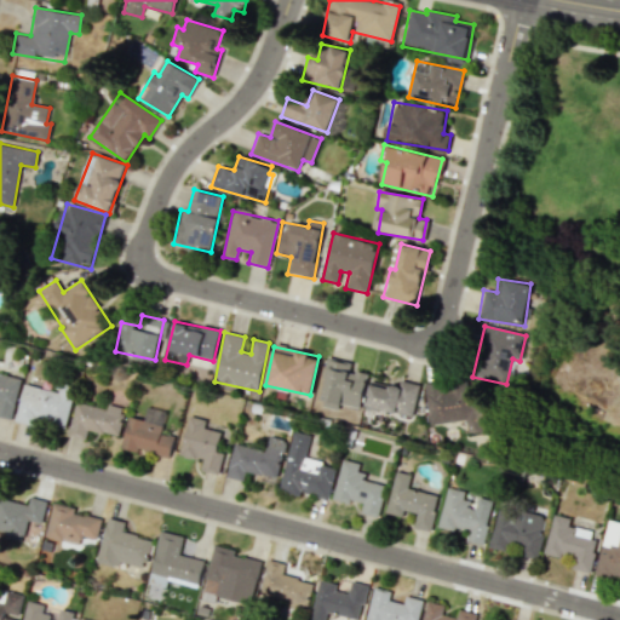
[(367,373),(350,369),(351,362),(328,359),(320,406),(338,411),(339,405),(360,408),(367,373)]
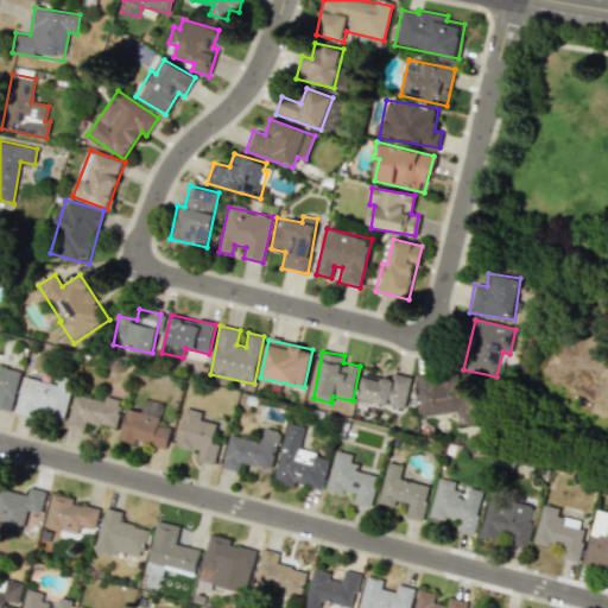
[(0,366),(0,409),(11,411),(20,371),(0,366)]
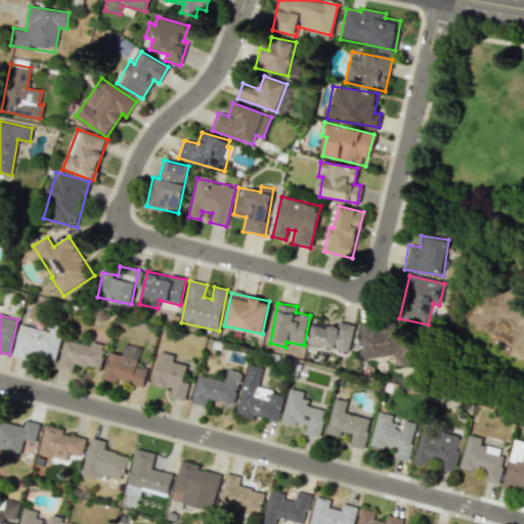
[(354,323),(337,321),(337,326),(312,323),(309,345),(350,350),(354,323)]
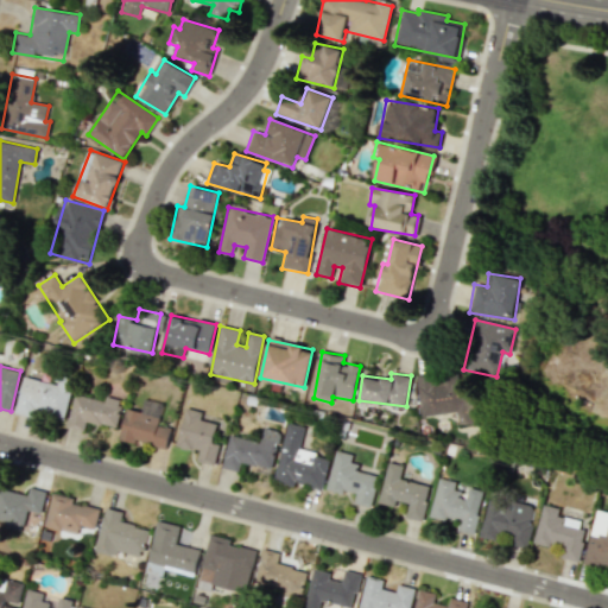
[(24,375),(14,410),(63,422),(71,388),(24,375)]
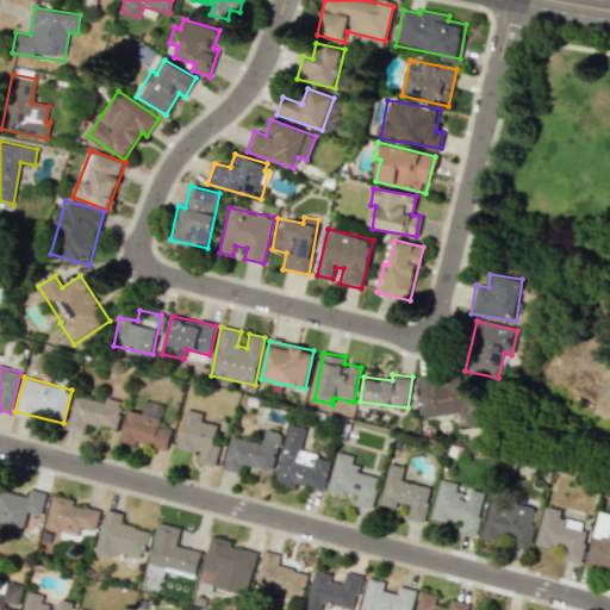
[(419,418),(478,421),(479,397),(470,397),(471,379),(421,377),(419,418)]
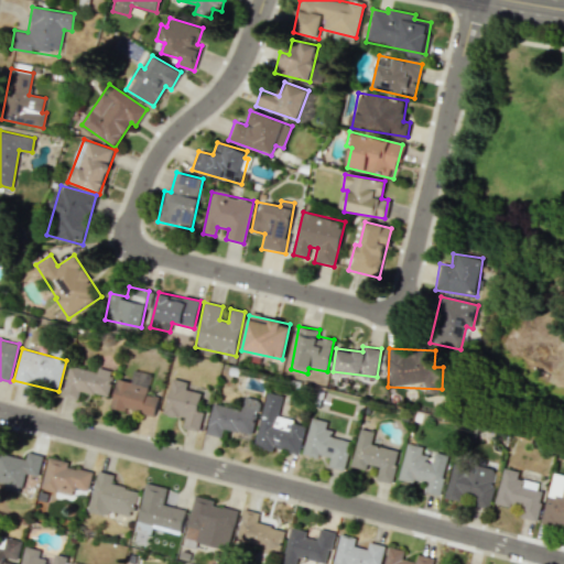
[(62,397),(77,400),(79,391),(107,397),(112,370),(98,367),(97,372),(68,366),(62,397)]
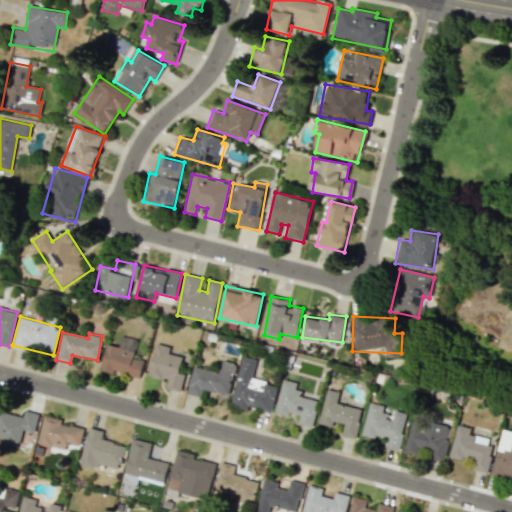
[(105,344),(100,370),(140,378),(143,360),(132,358),(136,340),(121,336),(119,346),(105,344)]
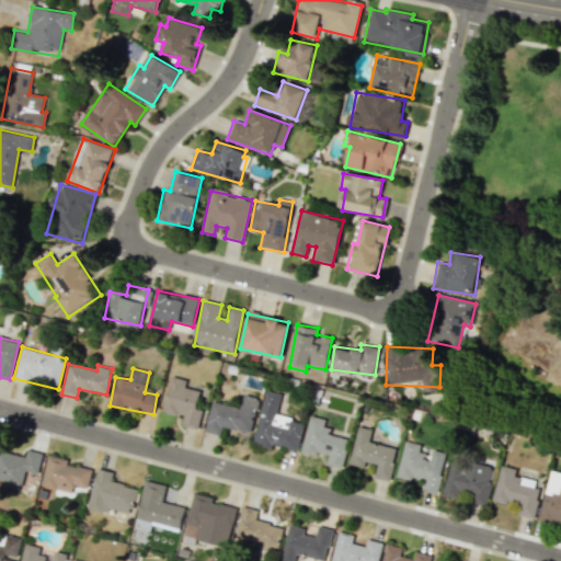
[(198,430),(203,409),(196,408),(199,390),(184,388),(186,380),(170,377),(162,412),(183,416),(181,426),(198,430)]
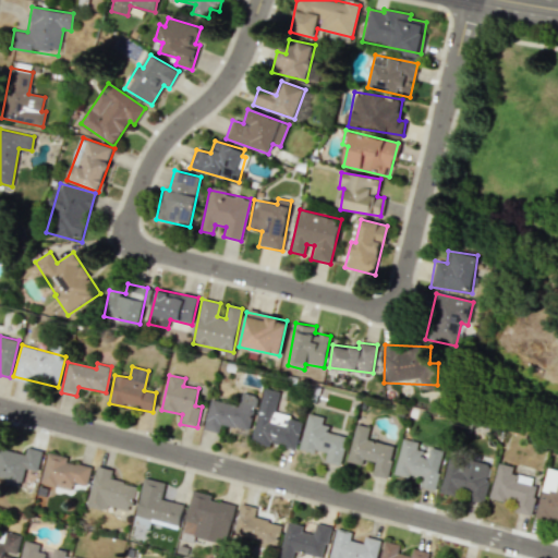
[(250,443),(270,447),(270,444),(295,449),(302,420),(274,413),(279,391),(263,387),(250,443)]
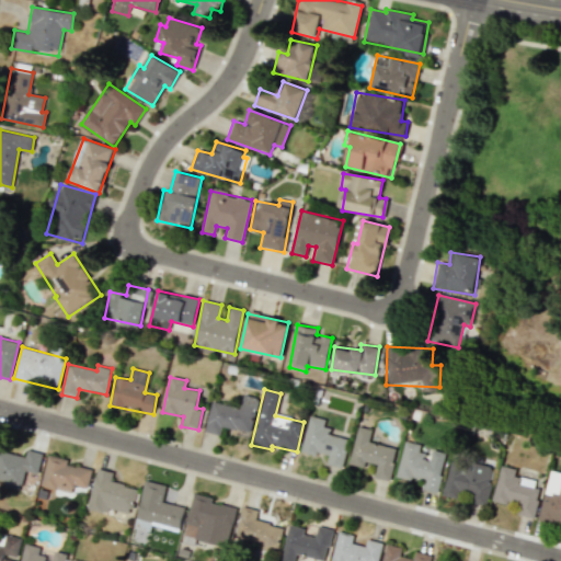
[(212,401),(205,428),(248,439),(258,399),(242,395),(239,408),(212,401)]
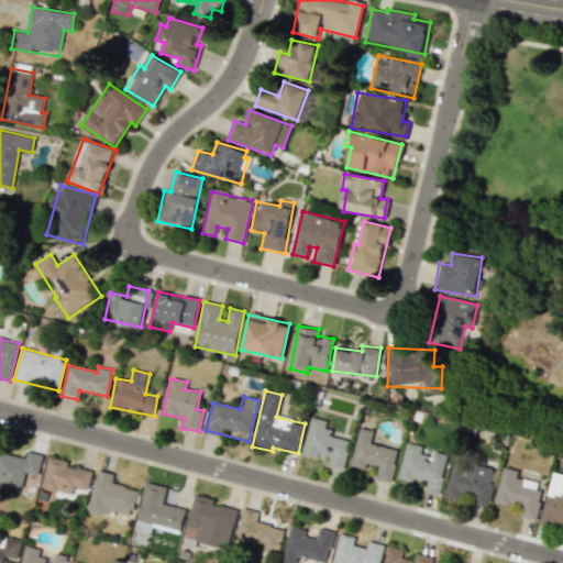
[(343,470),(349,440),(327,435),(329,420),(309,417),(302,453),(328,457),(327,466),(343,470)]
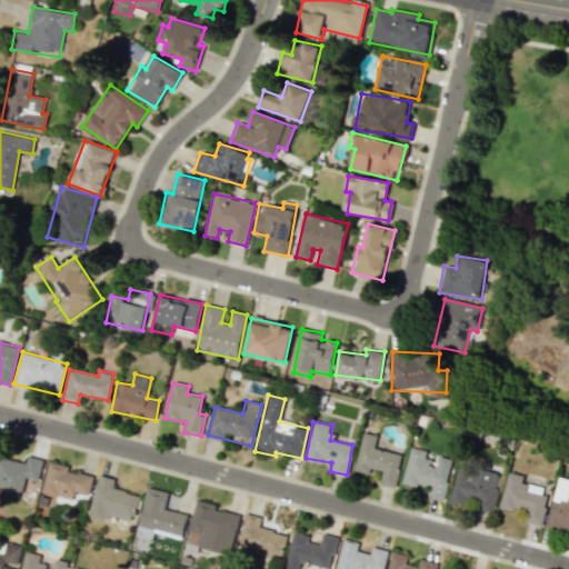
[(353,470),(369,475),(370,468),(382,471),(379,483),(395,487),(401,455),(375,448),(377,436),(362,432),(353,470)]
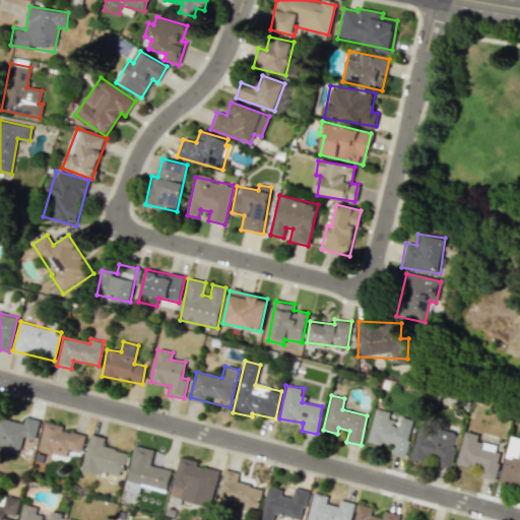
[(368,441),(392,446),(391,453),(404,456),(412,419),(399,417),(398,424),(388,420),(390,412),(375,408),(368,441)]
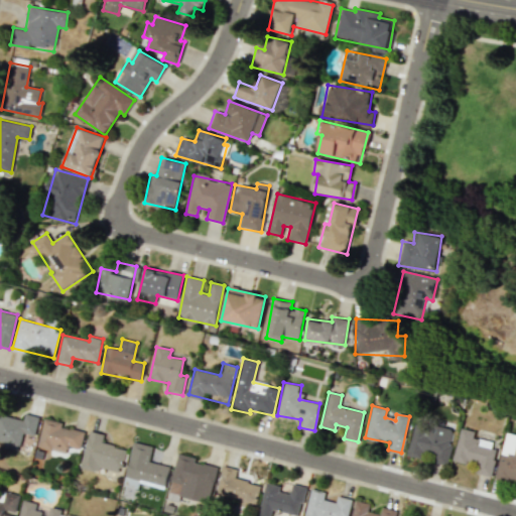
[(0,414),(0,441),(5,442),(4,447),(18,450),(22,433),(34,435),(38,417),(25,414),(23,420),(0,414)]
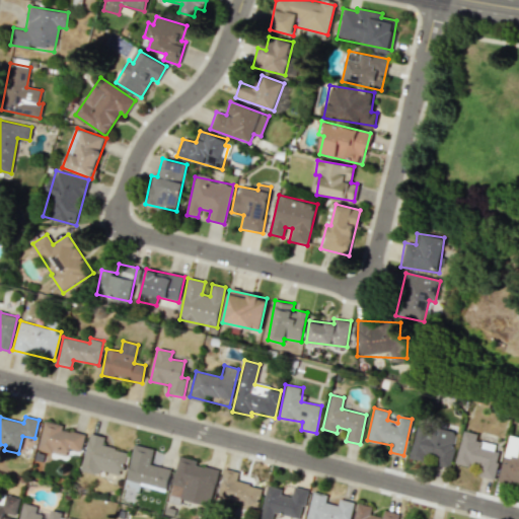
[(38,449),(67,455),(68,449),(80,451),(84,435),(61,430),(62,425),(44,421),(38,449)]
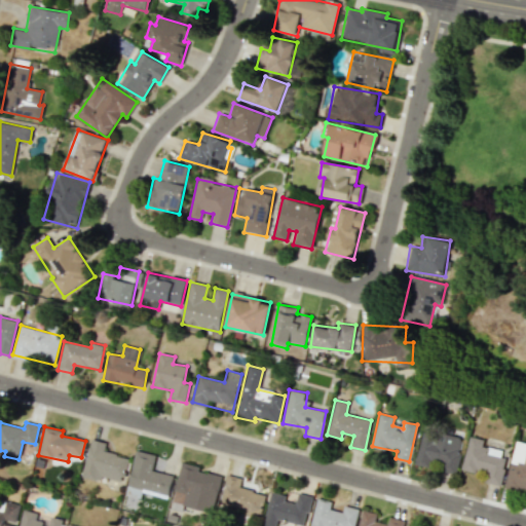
[(414,464),(434,470),(454,475),(463,439),(445,434),(444,437),(421,431),(414,464)]
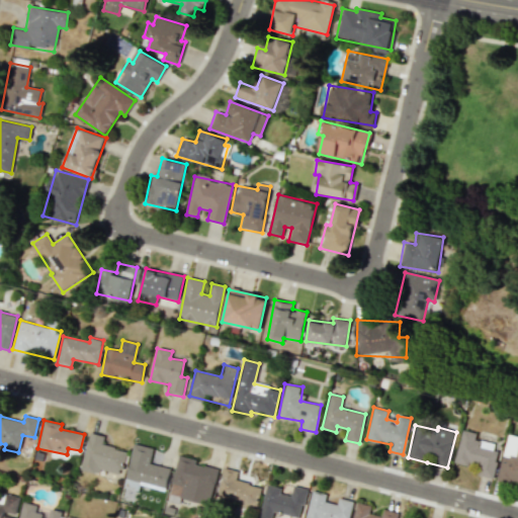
[(81,468),(121,477),(126,450),(102,445),(104,436),(88,432),(81,468)]
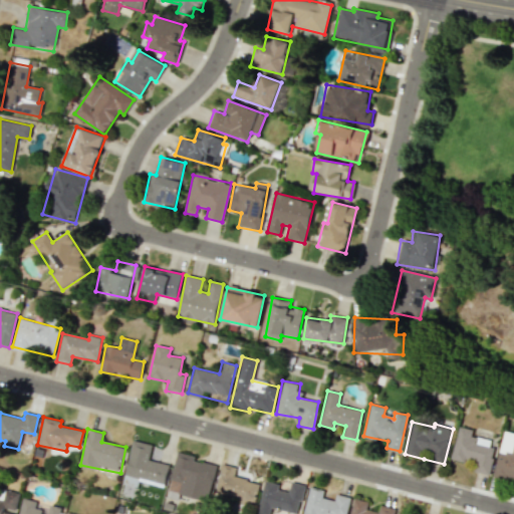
[(493,475),(513,480),(513,444),(513,443),(513,434),(503,432),(493,475)]
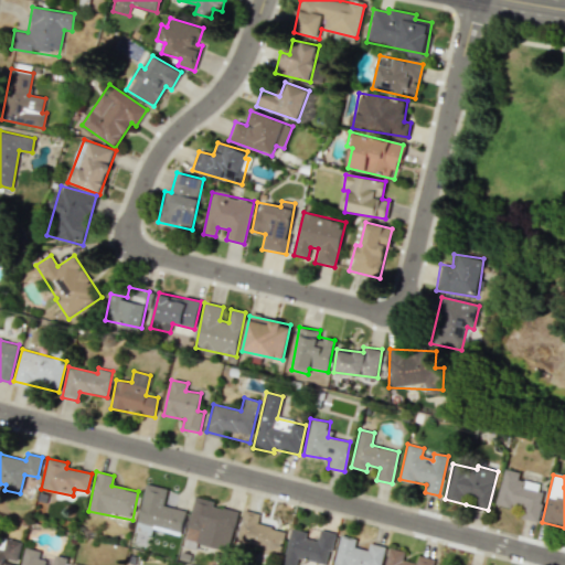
[(185,510),(162,505),(166,489),(145,484),(135,532),(152,535),(153,530),(180,535),(185,510)]
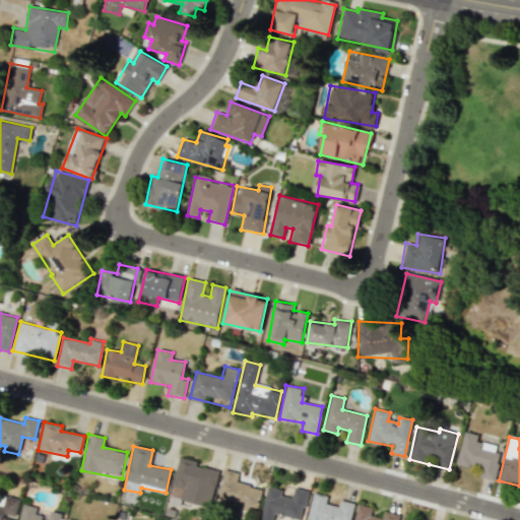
[(210,510),(218,470),(196,466),(197,461),(178,457),(170,501),(210,510)]
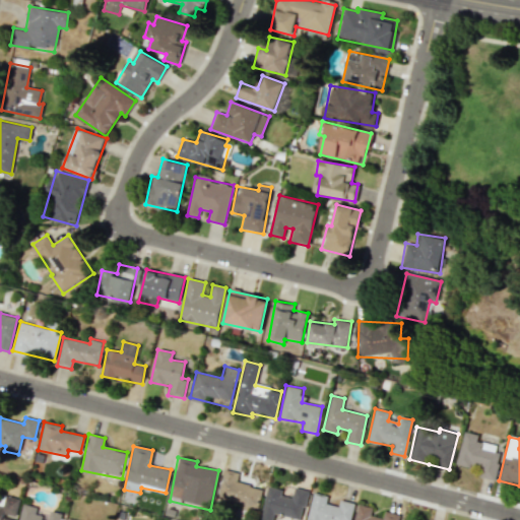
[(216,500),(257,508),(261,488),(236,482),(238,473),(222,469),(216,500)]
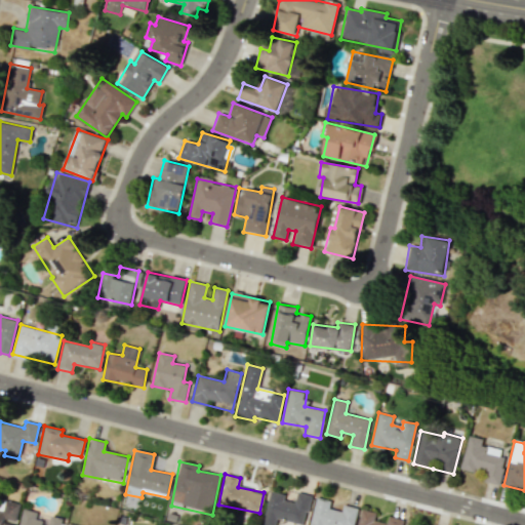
[(311,495),(296,492),(294,502),(284,500),(285,494),(270,490),(260,524),(275,524),(277,519),(304,524),(311,495)]
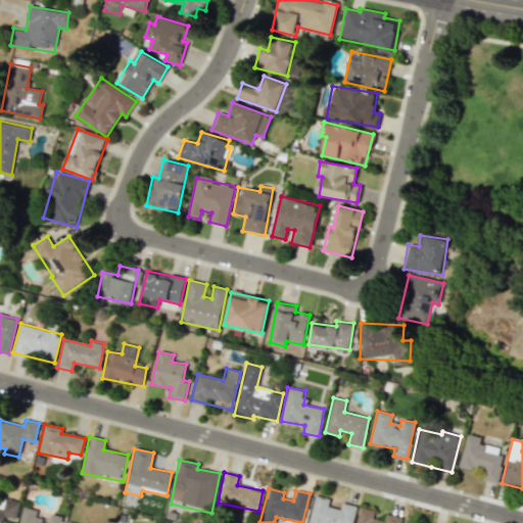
[(350,522),(354,506),(341,503),(340,510),(328,507),(329,500),(315,495),(307,522),(350,522)]
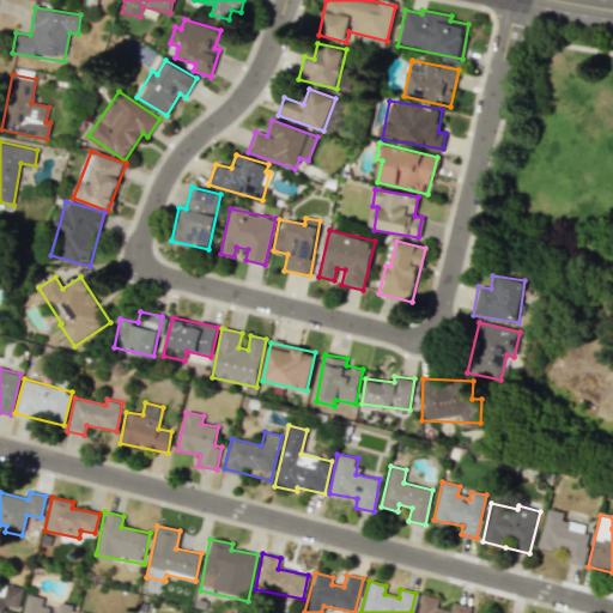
[(17,612),(23,588),(0,583),(0,612),(17,612)]
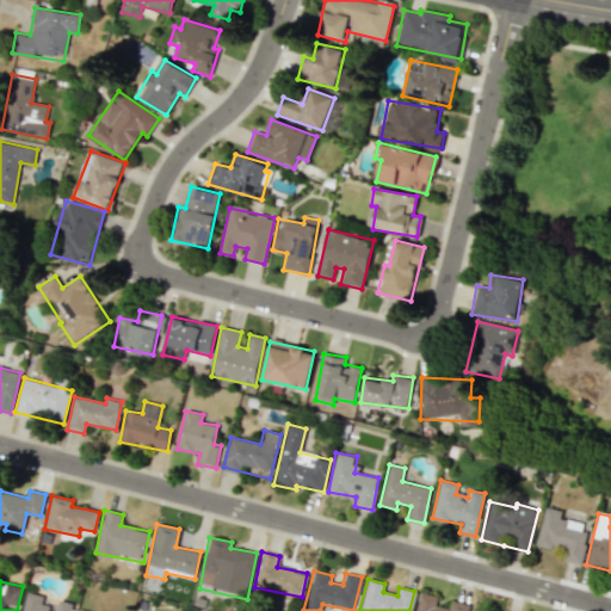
[(415,610),(468,610),(469,604),(451,600),(449,609),(436,605),(437,597),(420,593),(415,610)]
